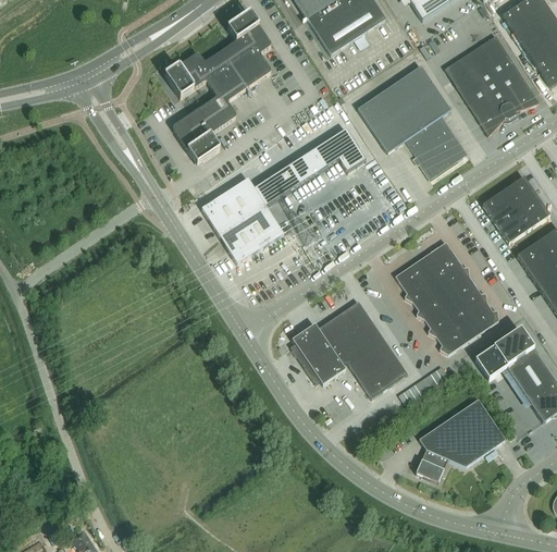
[(307,16),(331,53),(385,17),(374,0),(296,0),(305,13),(306,13),(307,15),(302,19),(307,16)]
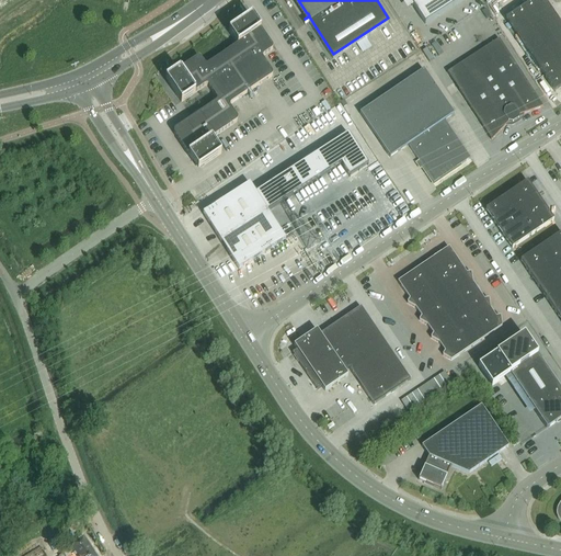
[(412,0),(425,20),(455,0),(412,0)]
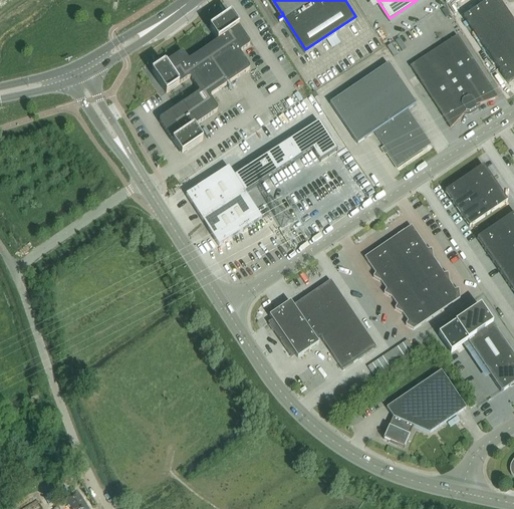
[(513,19),(500,0),(483,0),(463,14),(508,79),(509,79),(508,78),(513,74),(513,19)]
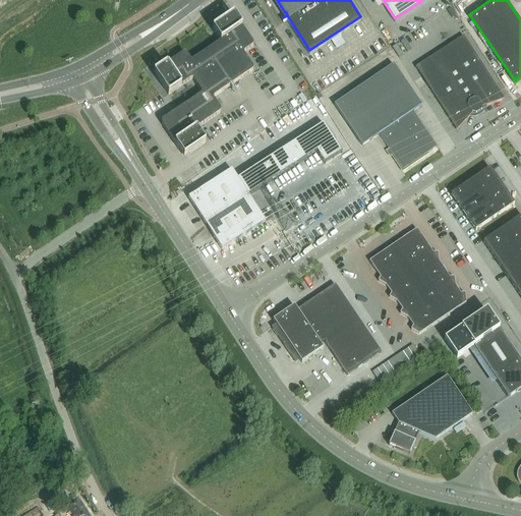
[(162,63),(154,69),(156,72),(168,91),(190,75),(191,75),(192,75),(193,75),(193,76),(201,88),(201,89),(201,90),(200,91),(163,116),(162,116),(162,117),(162,118),(162,119),(162,120),(178,145),(184,153),(187,151),(206,138),(196,124),(219,109),(220,109),(220,108),(221,107),(221,106),(220,105),(214,96),(214,95),(214,94),(214,93),(215,93),(216,92),(216,91),(222,87),(222,88),(243,73),(242,72),(248,68),(248,69),(251,67),(252,67),(252,66),(252,65),(253,65),(253,64),(252,63),(244,50),(243,49),(244,48),(252,43),(252,42),(253,42),(253,41),(253,40),(253,39),(252,39),(241,20),(239,17),(234,10),(231,12),(213,24),(221,37),(194,55),(193,55),(192,56),(191,56),(190,55),(189,54),(186,51),(186,50),(185,50),(185,49),(184,49),(183,49),(183,50),(182,50),(162,63)]
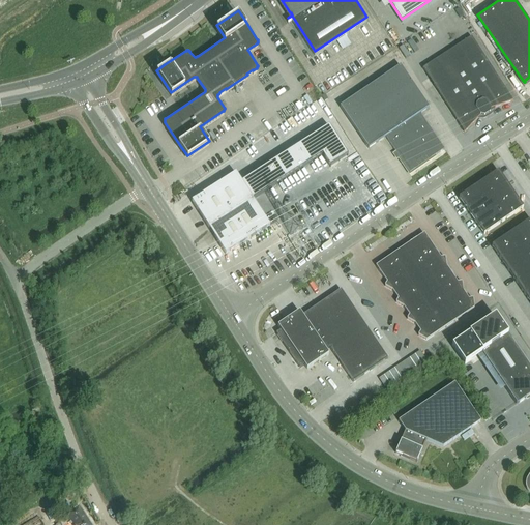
[(484,112),(490,108),(491,105),(512,96),(471,32),(422,64),(429,74),(430,74),(434,80),(434,81),(464,128),(480,111),(484,112)]
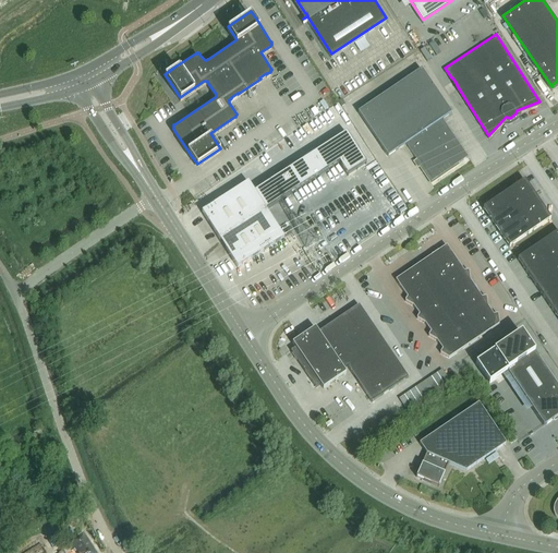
[(388,152),(405,140),(416,155),(415,156),(419,161),(421,160),(432,177),(468,153),(443,115),(451,109),(422,64),(358,108),(388,152)]
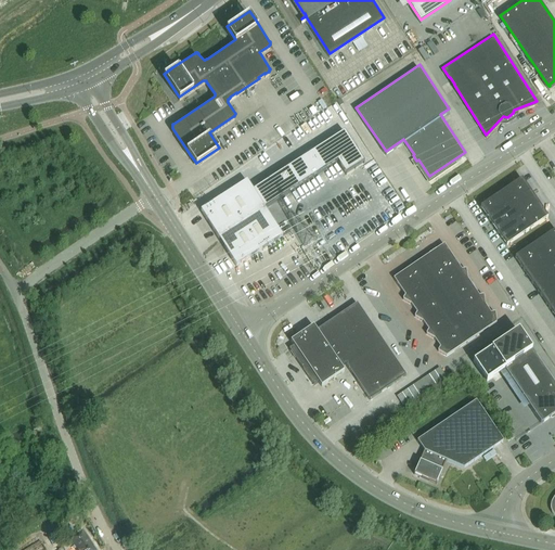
[(247,177),(201,206),(218,234),(265,204),(337,157),(346,169),(364,158),(344,127),(253,186),(247,177)]
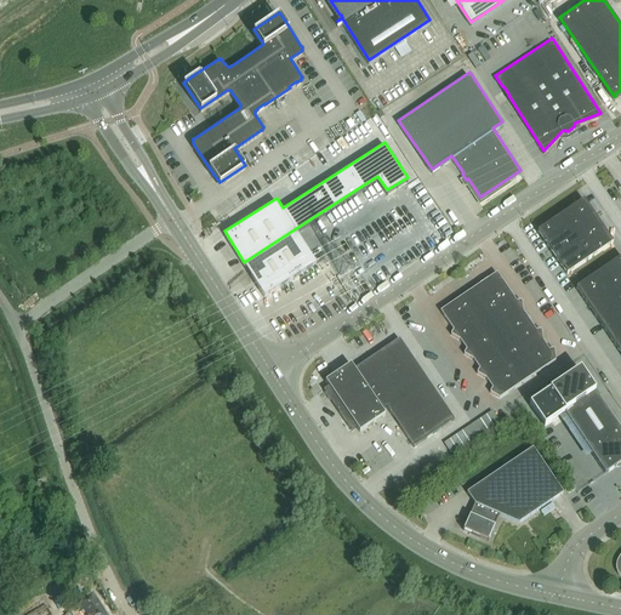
[(570,226),(593,210),(584,195),(560,211),(570,226)]
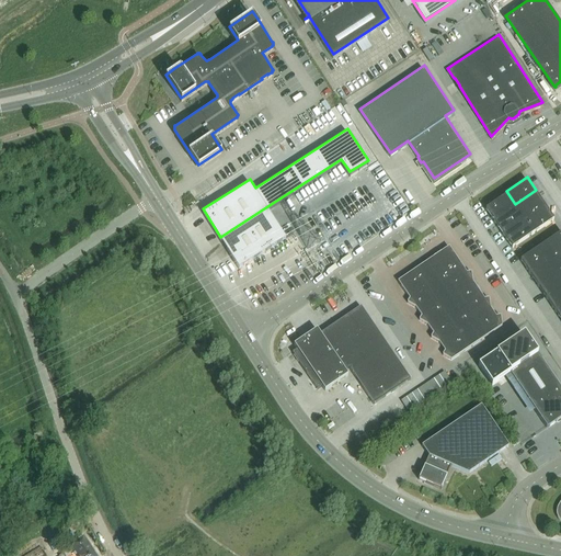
[(536,190),(515,204),(524,216),(545,202),(536,190)]
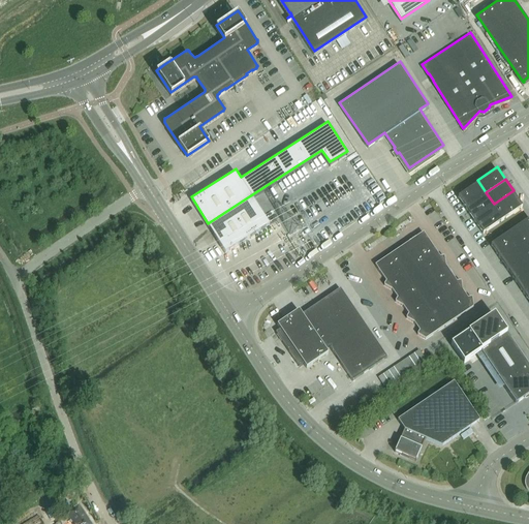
[(458,193),(466,206),(486,192),(477,180),(458,193)]
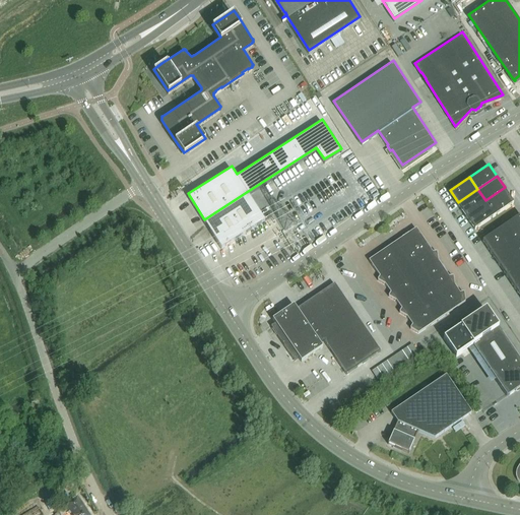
[(505,187),(485,200),(494,212),(513,199),(505,187)]
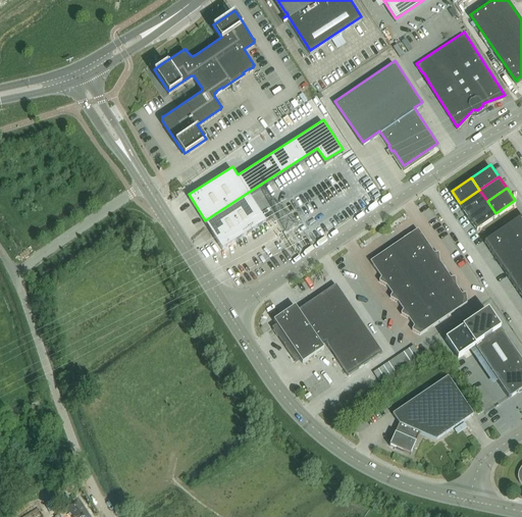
[(487,201),(479,190),(460,203),(468,214),(487,201)]
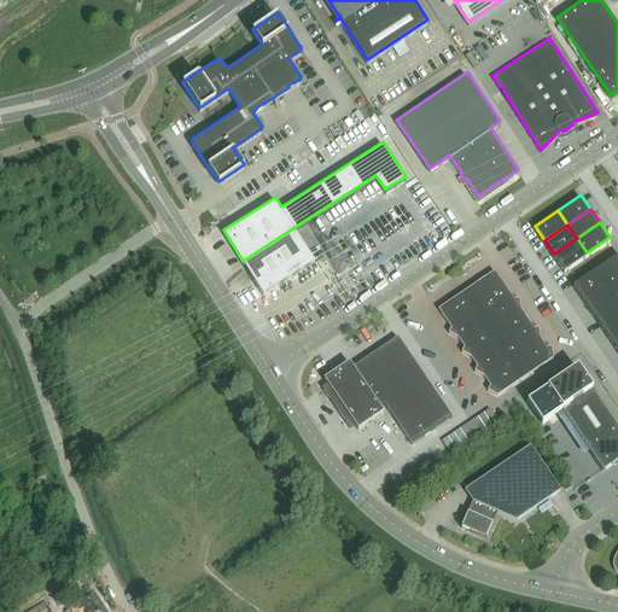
[(315,258),(295,227),(243,261),(263,291),(315,258)]
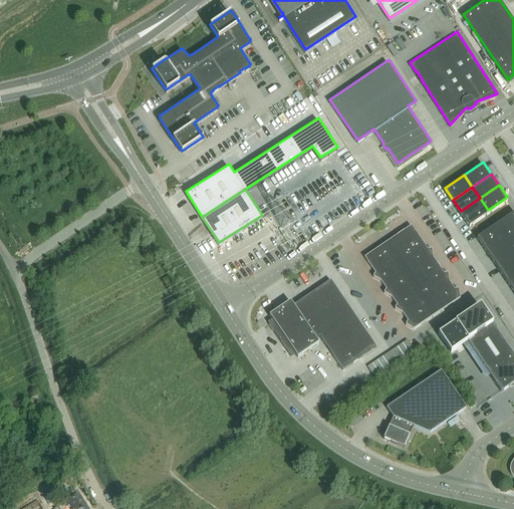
[(488,210),(480,198),(461,211),(469,223),(488,210)]
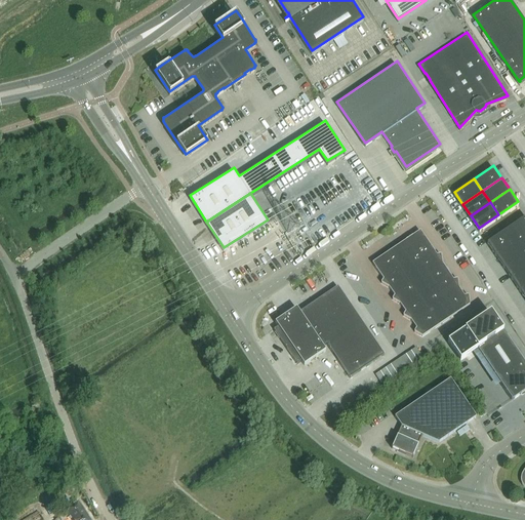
[(524,213),(507,226),(515,238),(524,231),(524,213)]
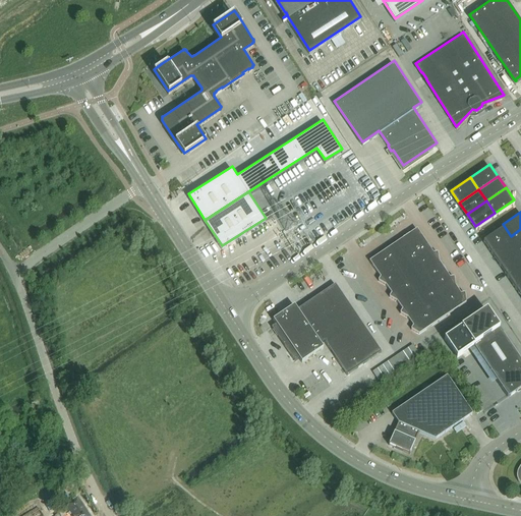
[(511,236),(503,224),(483,237),(491,249),(511,236)]
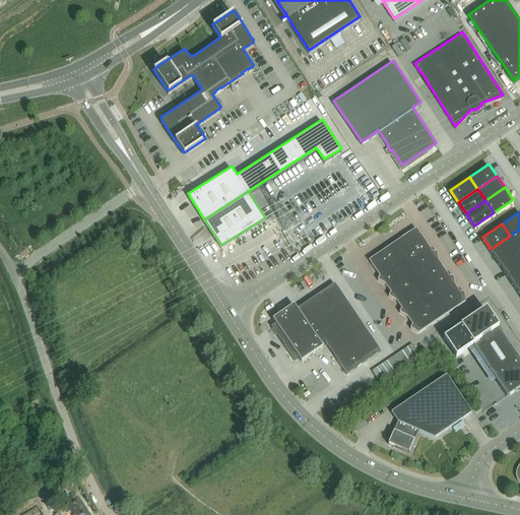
[(388,293),(396,297),(401,305),(399,309),(407,313),(412,321),(410,324),(418,329),(465,298),(464,288),(460,290),(454,281),(453,272),(449,273),(438,257),(437,248),(433,249),(416,224),(369,256),(380,272),(378,276),(385,280),(390,288),(388,293)]
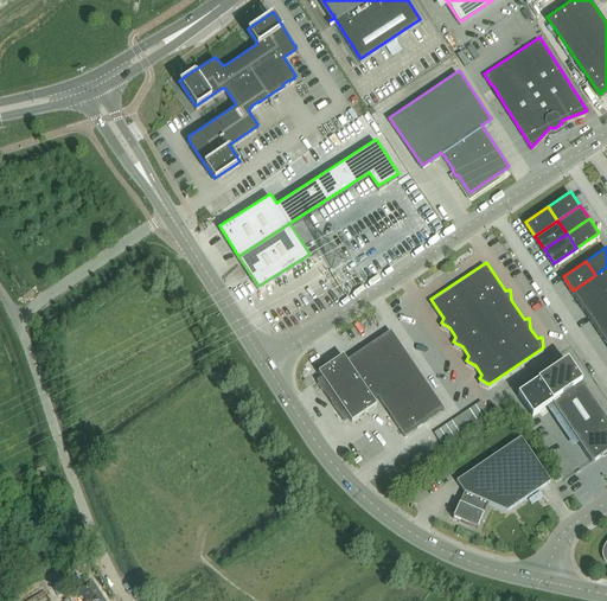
[(606,267),(595,275),(605,289),(606,287),(606,267)]
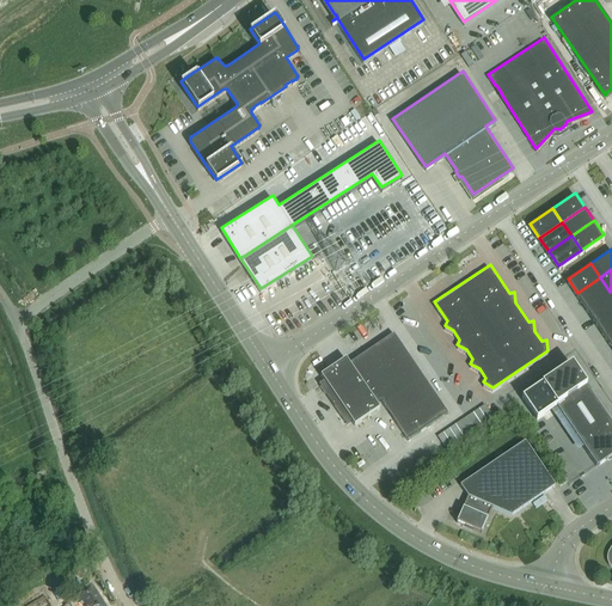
[(577,293),(587,307),(610,292),(600,277),(577,293)]
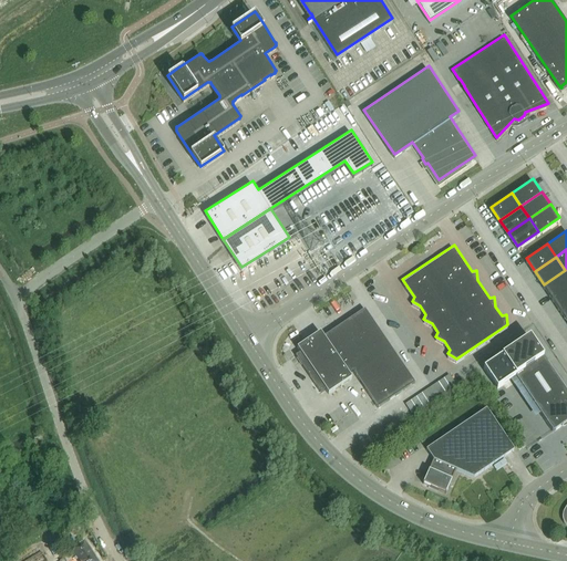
[(566,287),(566,273),(565,270),(544,284),(553,297),(566,287)]
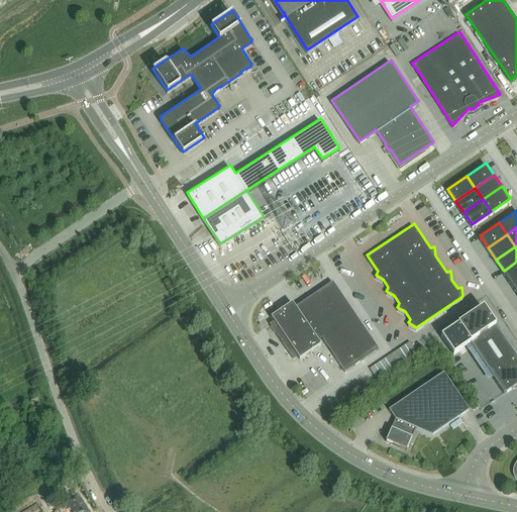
[(516,279),(516,262),(504,271),(512,283),(516,279)]
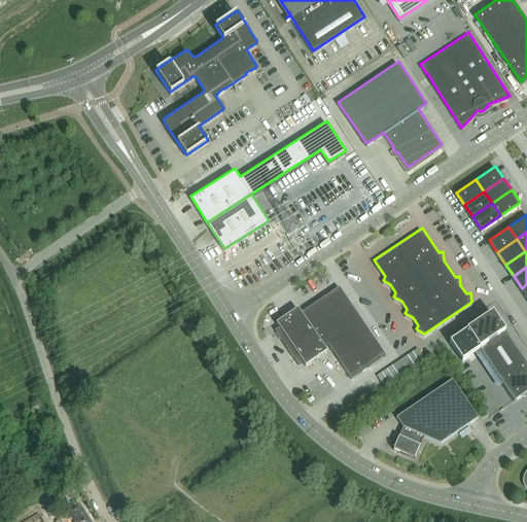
[(385,352),(339,283),(301,309),(297,305),(276,320),(279,324),(275,326),(297,361),(303,358),(305,362),(326,348),(324,344),(327,341),(351,375),(385,352)]
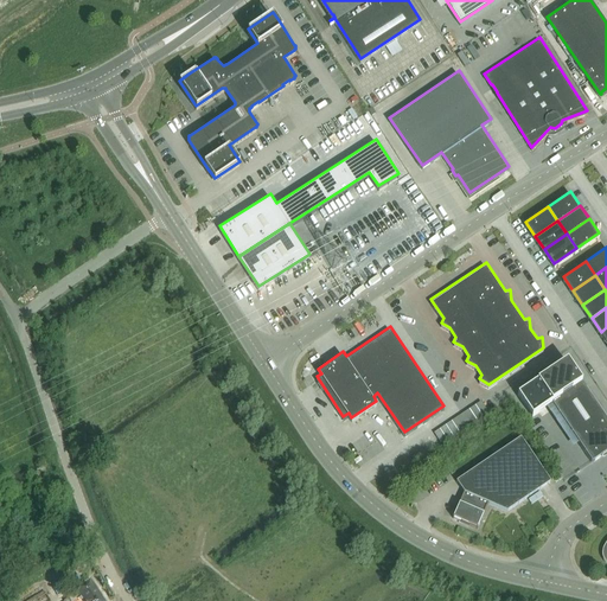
[(531,411),(551,398),(592,458),(606,447),(606,415),(581,378),(567,357),(517,390),(531,411)]
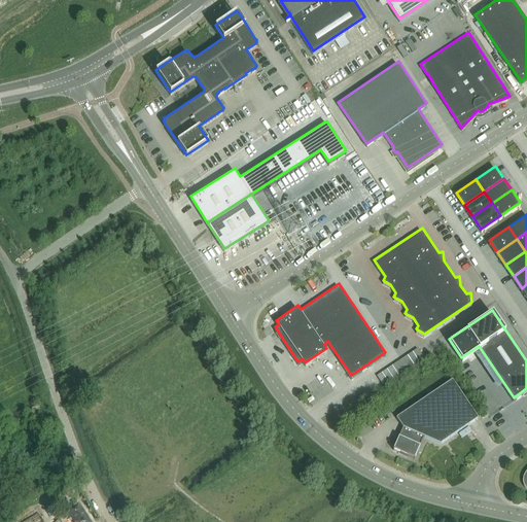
[(423,353),(418,345),(377,372),(383,381),(423,353)]
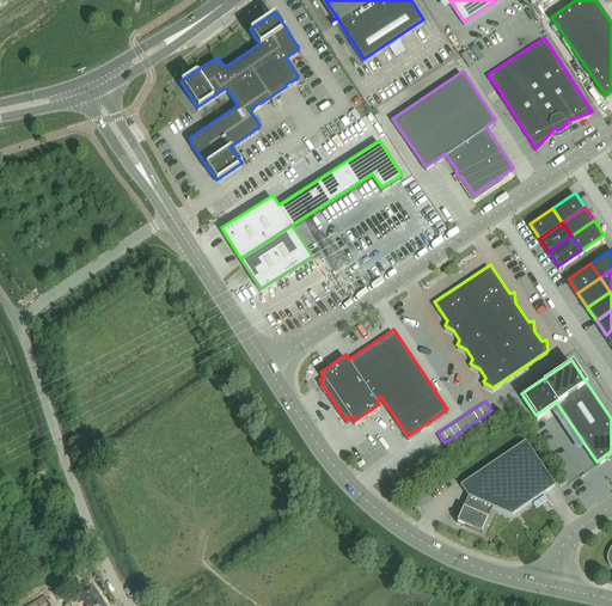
[(457,518),(464,521),(481,528),(493,503),(510,510),(555,481),(525,436),(460,481),(467,491),(457,518)]
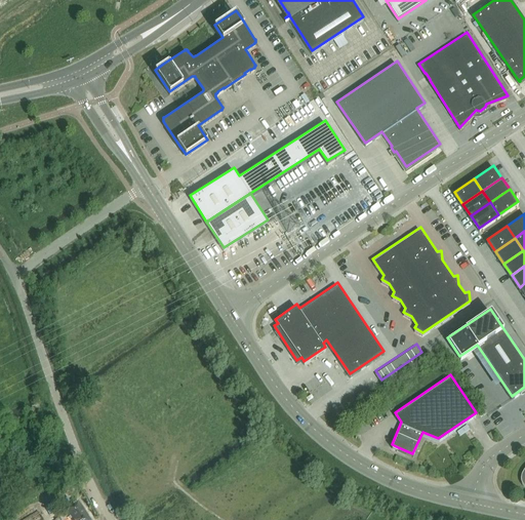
[(15,519),(92,519),(93,519),(78,497),(66,506),(68,508),(47,519),(45,519),(38,506),(15,519)]
